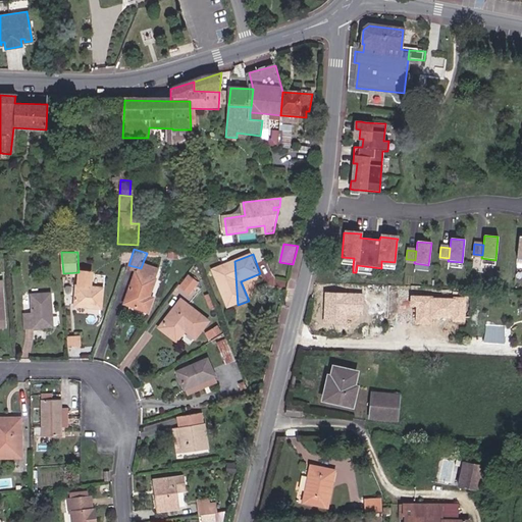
[(353,265),(354,258),(342,257),(341,264),(353,265)]
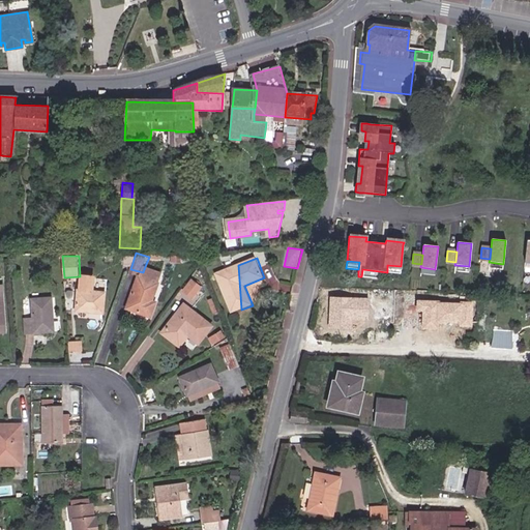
[(165,270),(146,264),(143,272),(142,275),(140,274),(128,305),(154,315),(158,302),(154,300),(165,270)]
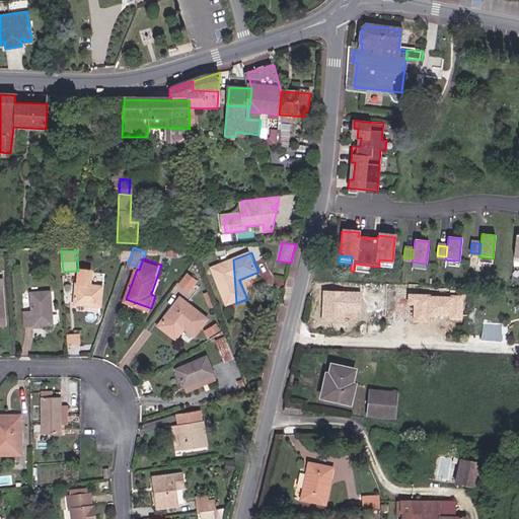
[(229,306),(236,303),(233,260),(213,268),(229,306)]
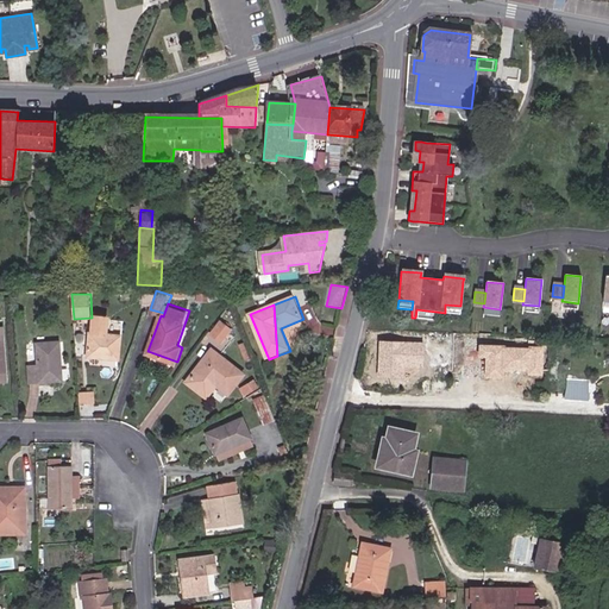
[(460,306),(445,305),(445,313),(460,314),(460,306)]
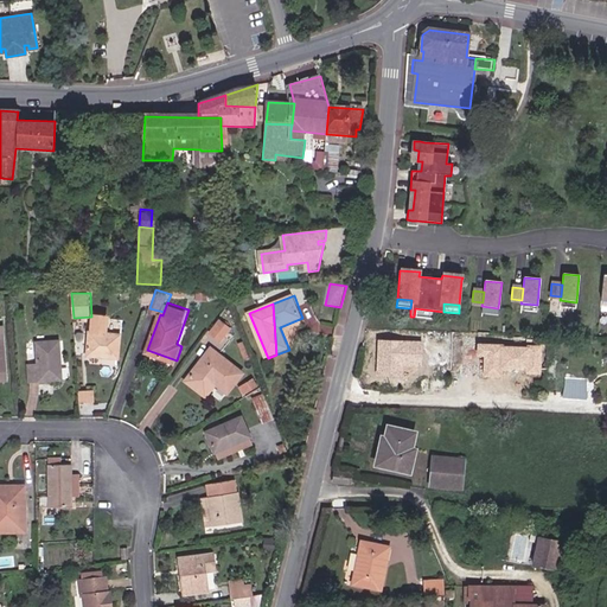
[(434,311),(415,308),(414,317),(433,319),(434,311)]
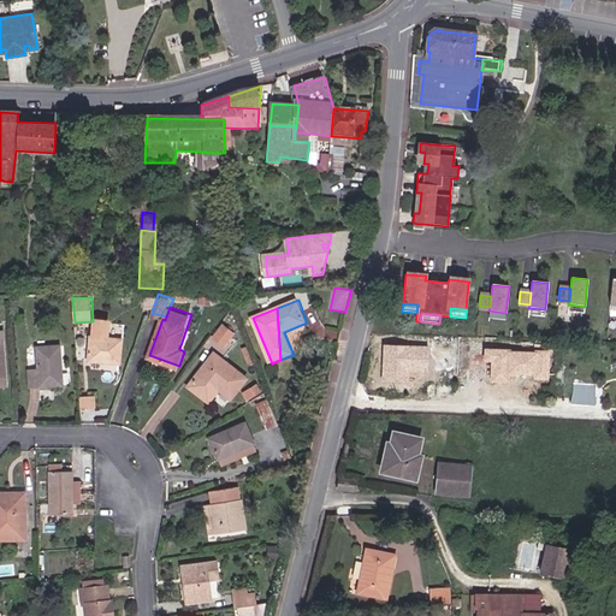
[(100,338),(96,338),(98,362),(126,361),(125,338),(113,339),(112,318),(99,318),(100,338)]
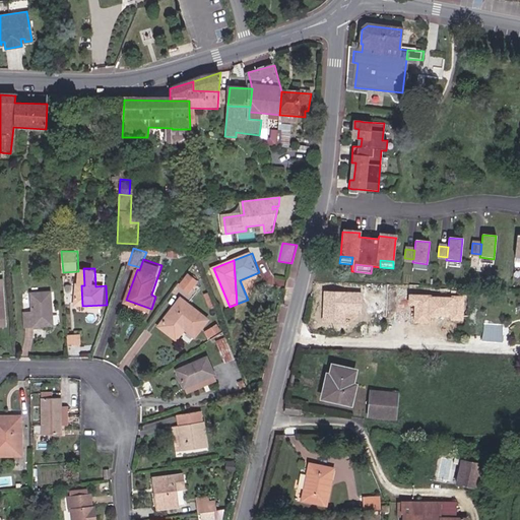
[(190,273),(182,284),(190,290),(198,280),(190,273)]
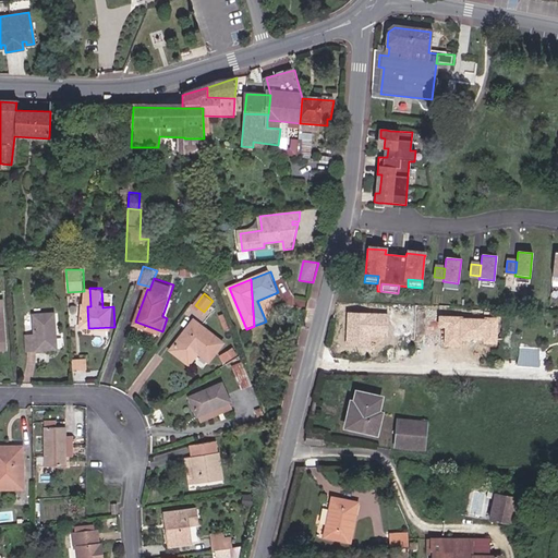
[(388,315),(348,314),(347,335),(347,344),(368,344),(368,336),(387,337),(388,315)]
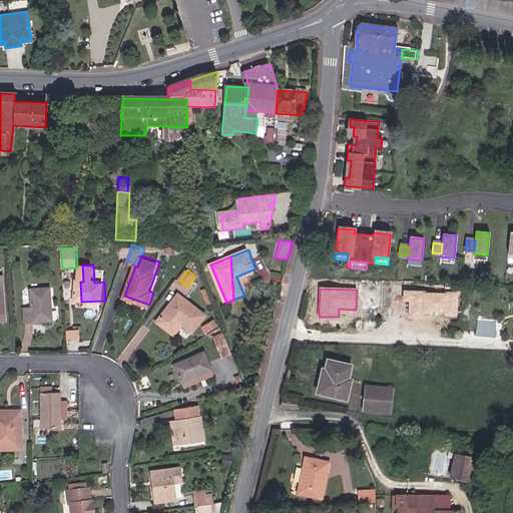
[(51,292),(32,293),(34,311),(26,312),(27,325),(54,323),(51,292)]
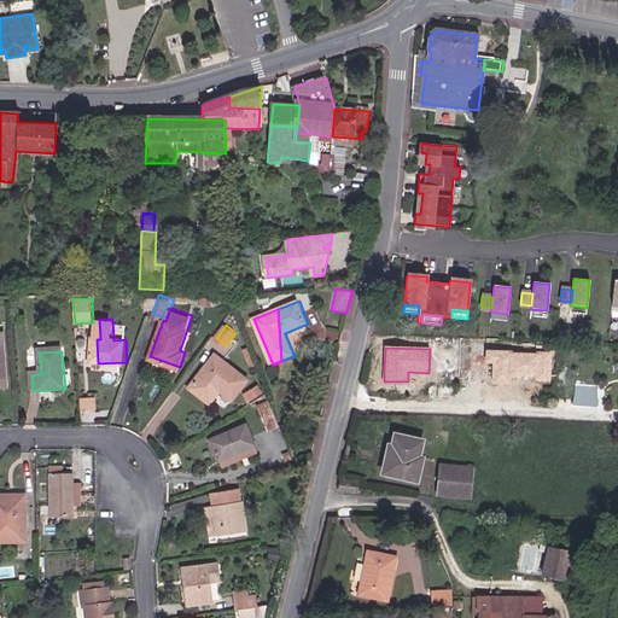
[(512,384),(512,377),(537,377),(537,380),(552,380),(552,377),(552,355),(552,351),(540,351),(540,354),(512,354),(512,351),(488,351),(487,362),(494,362),(493,383),(512,384)]
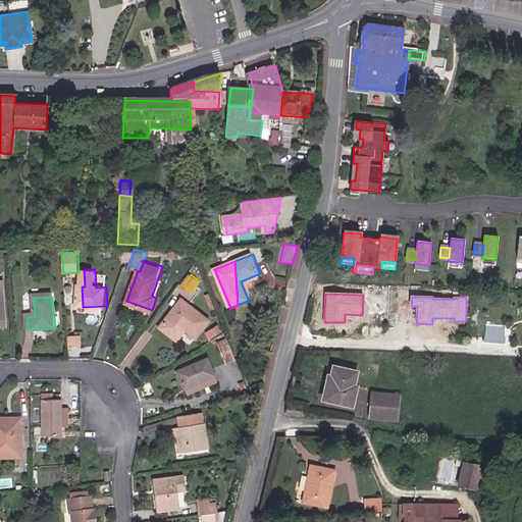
[(183,298),(161,326),(170,333),(178,322),(187,327),(199,336),(212,319),(183,298)]
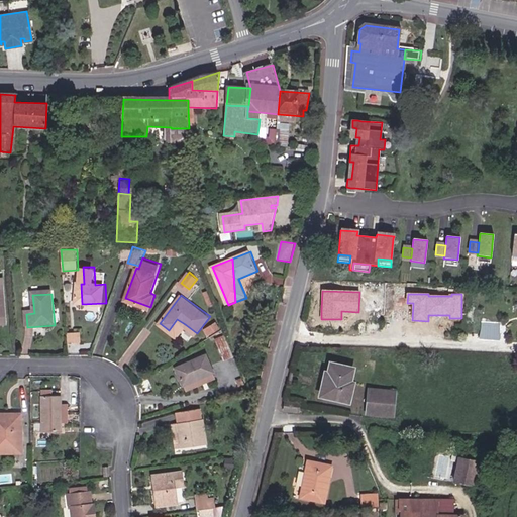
[(177,319),(169,330),(178,335),(185,324),(177,319)]
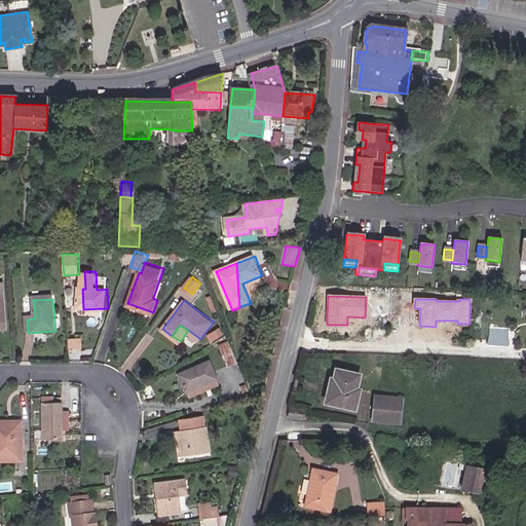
[(505,345),(508,328),(490,326),(488,343),(505,345)]
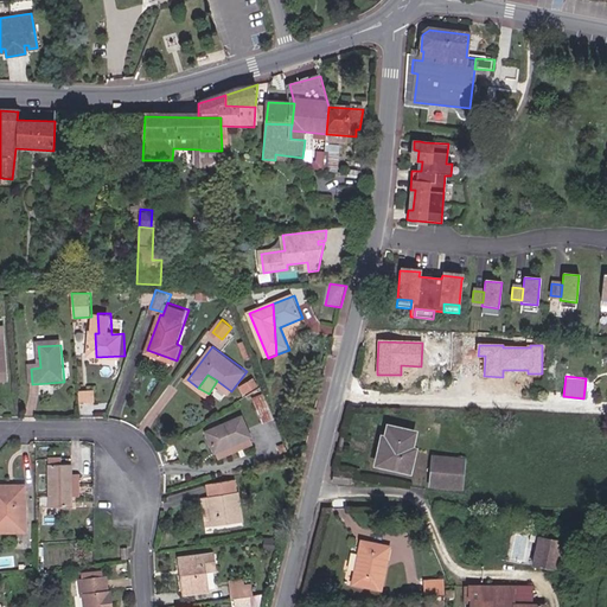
[(242,394),(259,385),(254,377),(238,385),(242,394)]
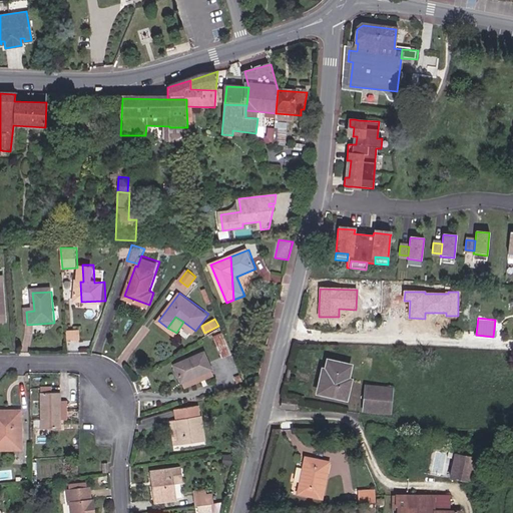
[(81,339),(80,329),(67,330),(68,340),(81,339)]
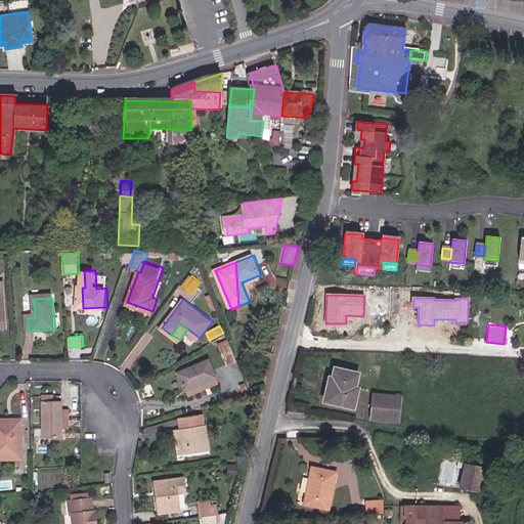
[(216,375),(208,359),(177,374),(185,390),(216,375)]
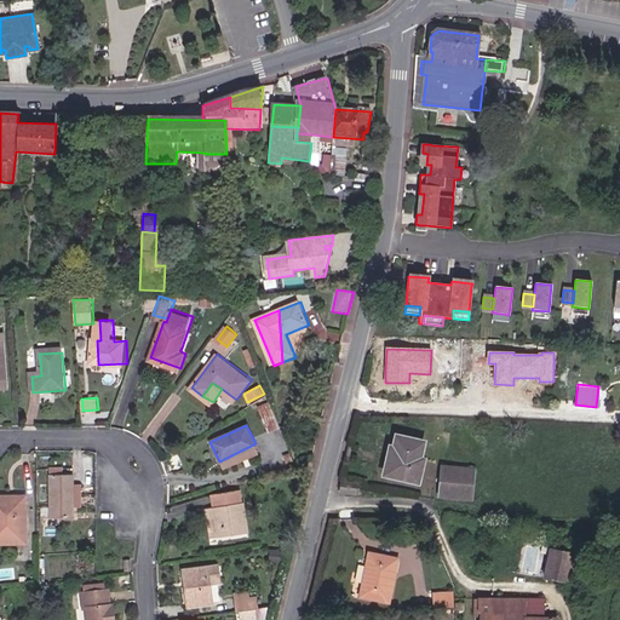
[(418,459),(423,445),(400,436),(396,449),(400,451),(390,476),(415,484),(424,461),(418,459)]
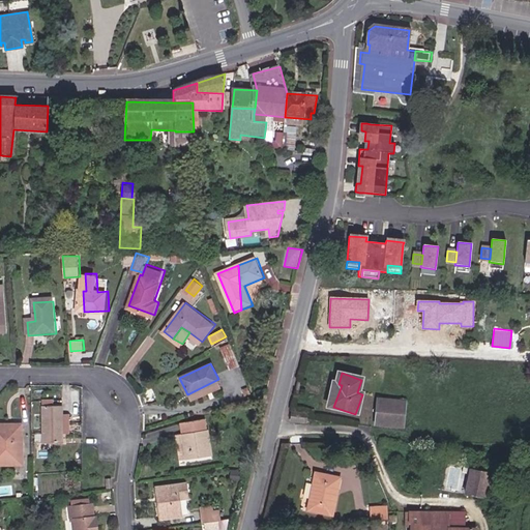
[(335,383),(328,406),(333,407),(342,385),(339,384),(335,383)]
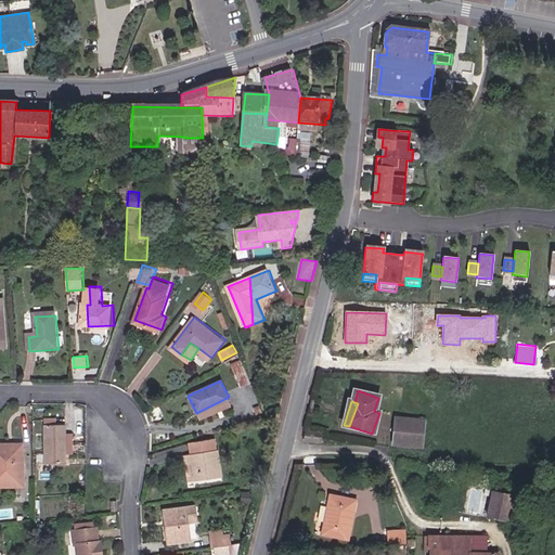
[(425,422),(396,417),(391,441),(421,447),(425,422)]
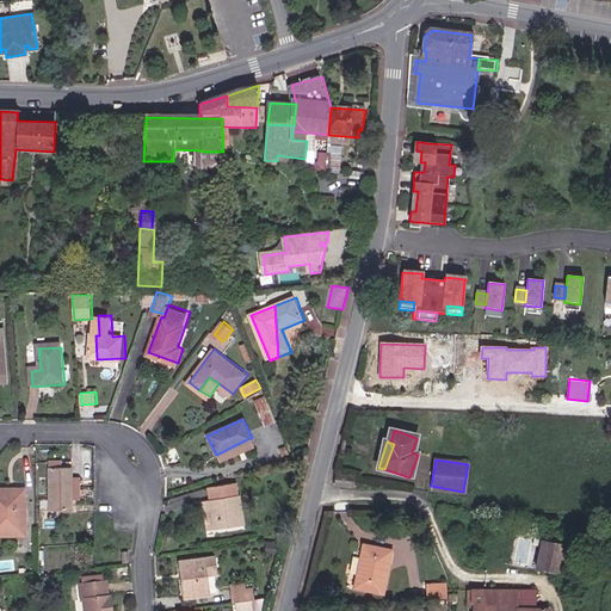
[(71,507),(72,479),(72,476),(66,476),(65,461),(51,461),(51,468),(49,468),(49,510),(71,510),(71,507)]
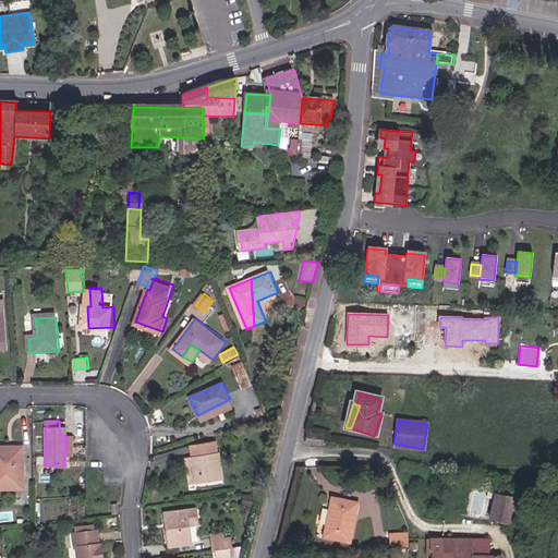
[(216,441),(193,445),(195,456),(193,456),(197,482),(223,477),(219,452),(218,452),(216,441)]
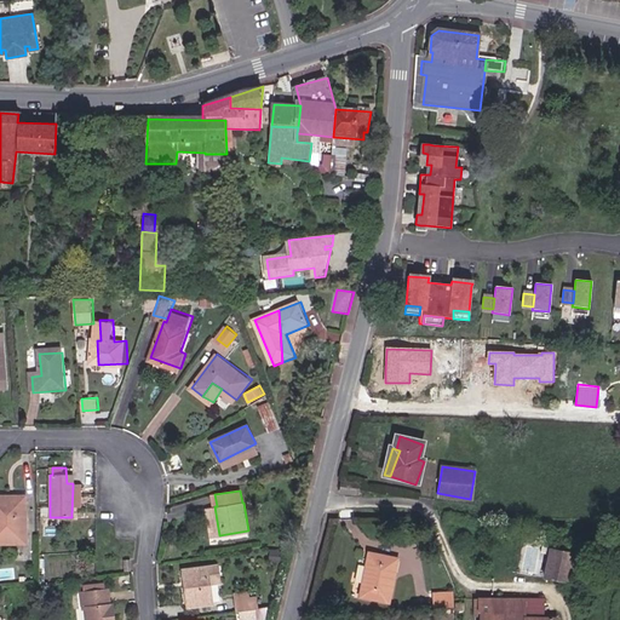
[(26,498),(0,499),(0,544),(29,543),(26,498)]
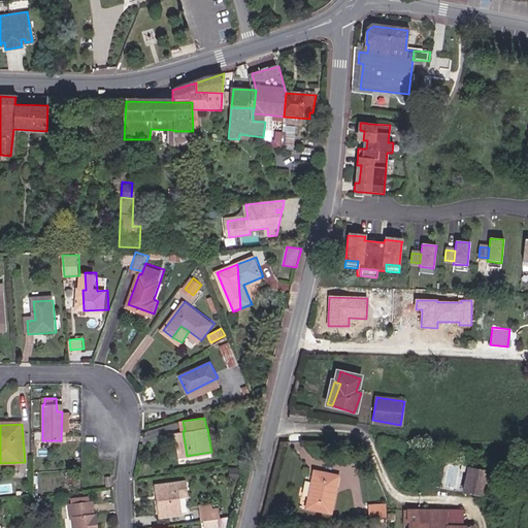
[(491,468),(471,464),(465,489),(485,494),(491,468)]
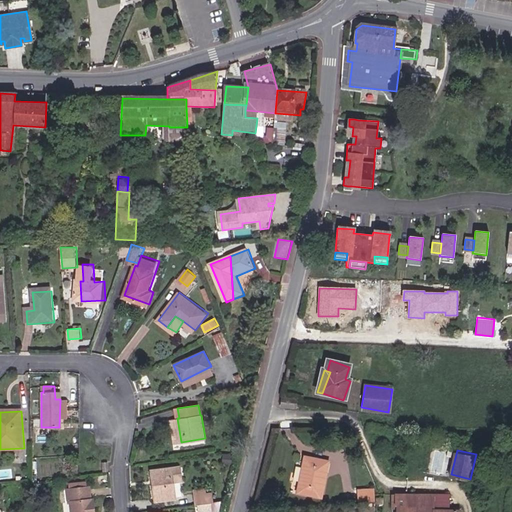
[(221,461),(221,452),(211,452),(211,461),(221,461)]
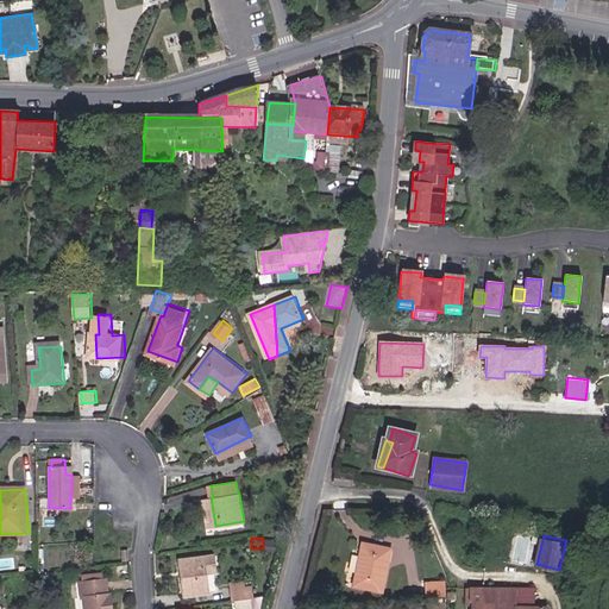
[(384,546),(356,541),(349,585),(377,589),(384,546)]
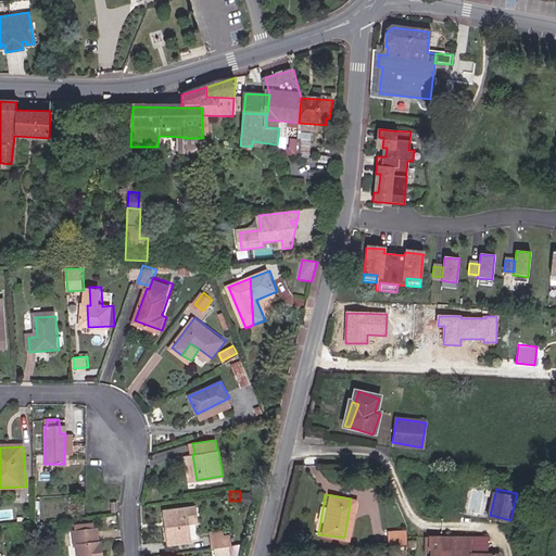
[(185,520),(198,518),(196,505),(166,509),(171,541),(187,538),(185,520)]
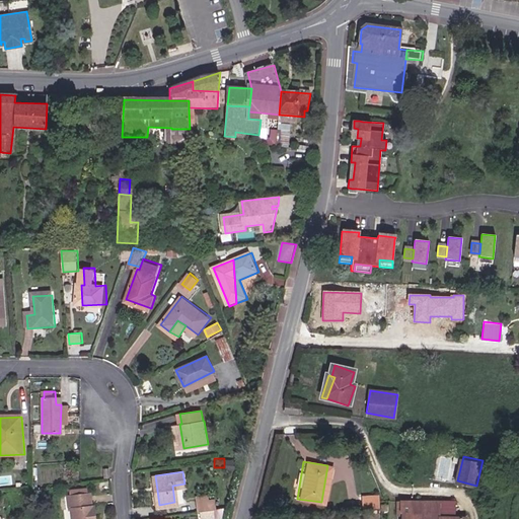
[(98,518),(96,506),(94,506),(90,492),(69,496),(72,510),(76,509),(77,518),(98,518)]
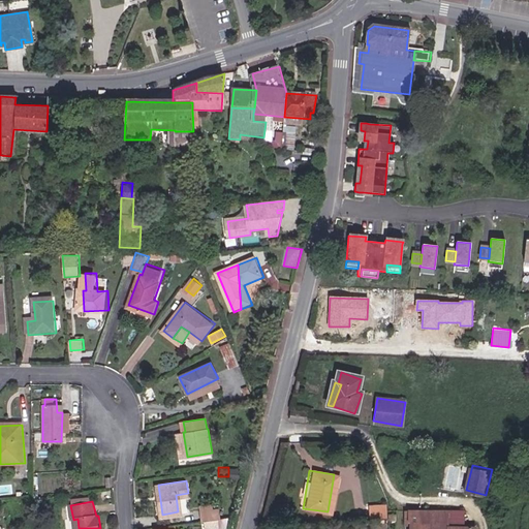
[(383,503),(365,504),(365,516),(383,516),(383,503)]
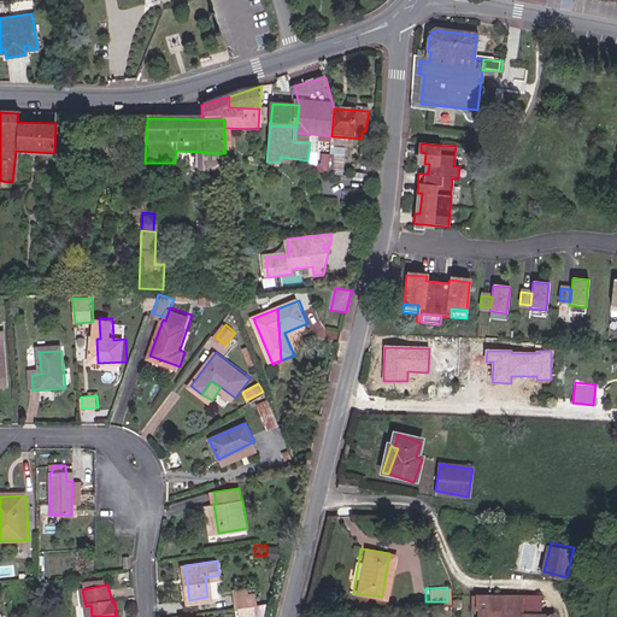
[(258,589),(248,592),(234,594),(235,605),(259,601),(258,589)]
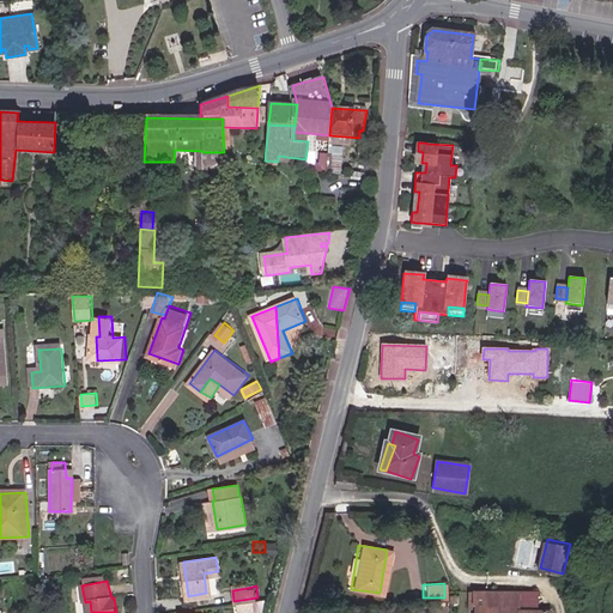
[(478,590),(477,612),(498,612),(499,606),(489,606),(489,590),(478,590)]
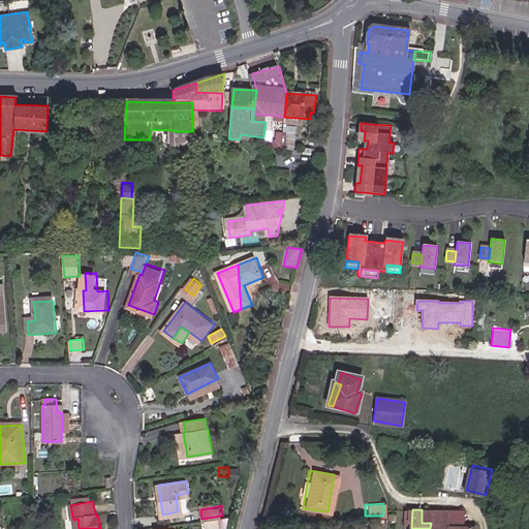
[(431,523),(430,528),(476,528),(466,528),(466,511),(422,509),(422,523),(431,523)]
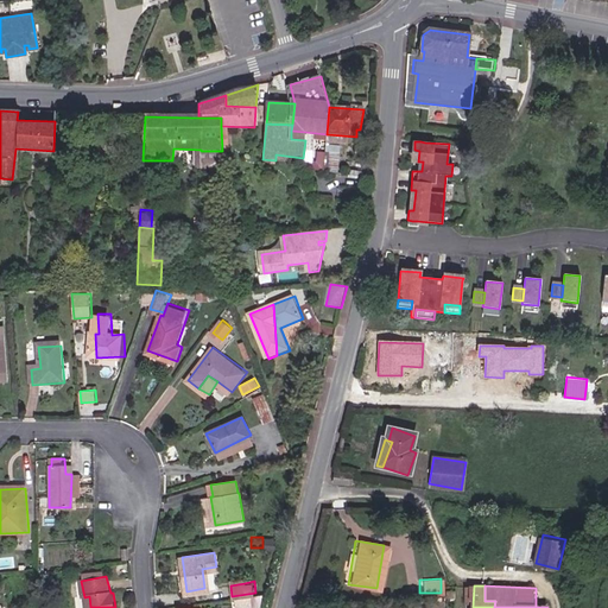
[(252,595),(236,597),(239,606),(253,603),(252,595)]
